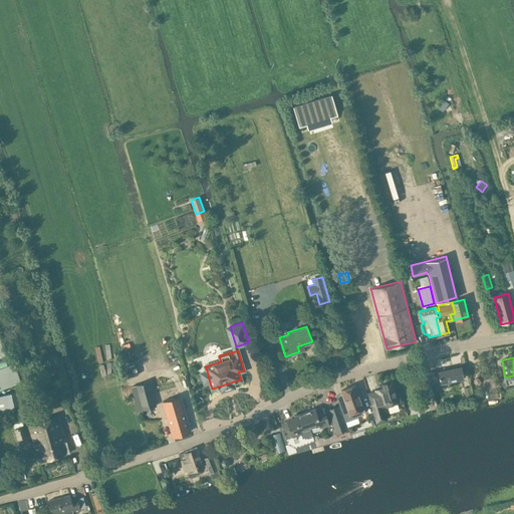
[(14,363),(0,367),(0,389),(20,382),(14,363)]
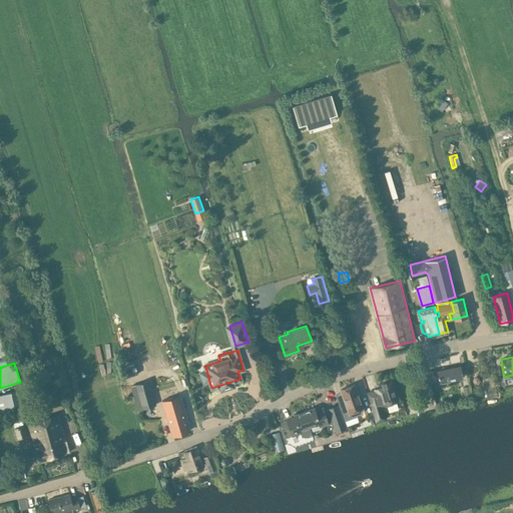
[(462,377),(460,366),(438,371),(440,381),(462,377)]
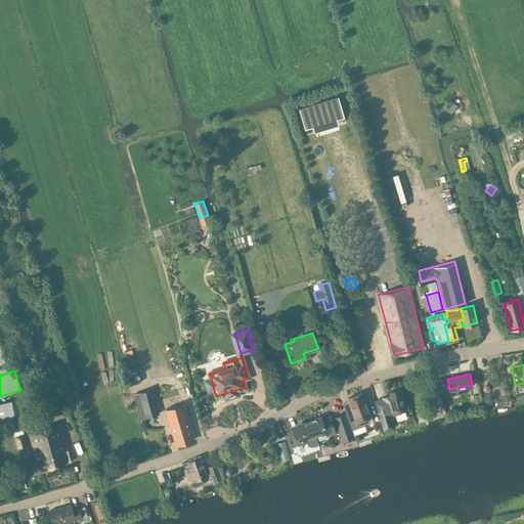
[(449,398),(445,382),(437,384),(441,399),(449,398)]
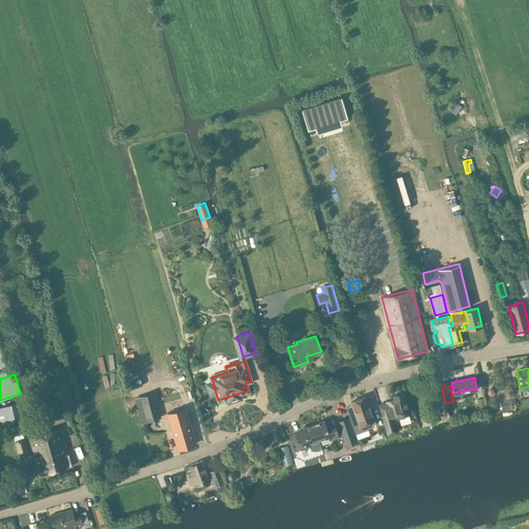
[(161,417),(157,401),(154,392),(134,398),(142,423),(161,417)]
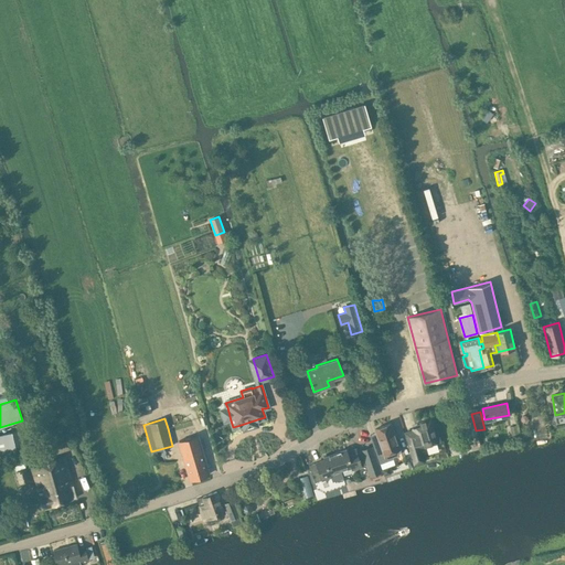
[(405,433),(414,462),(423,460),(419,448),(440,441),(437,430),(434,432),(430,419),(419,423),(420,426),(413,428),(413,430),(405,433)]
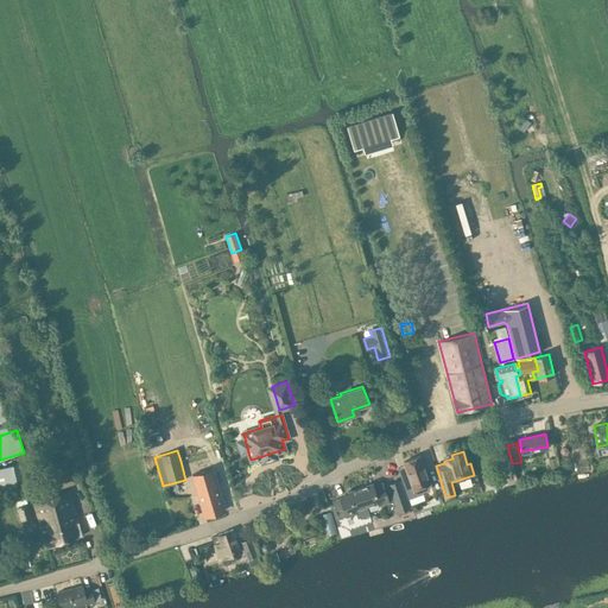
[(401,477),(409,498),(423,493),(422,491),(423,491),(429,488),(430,486),(430,483),(430,482),(420,455),(404,461),(409,475),(401,477)]
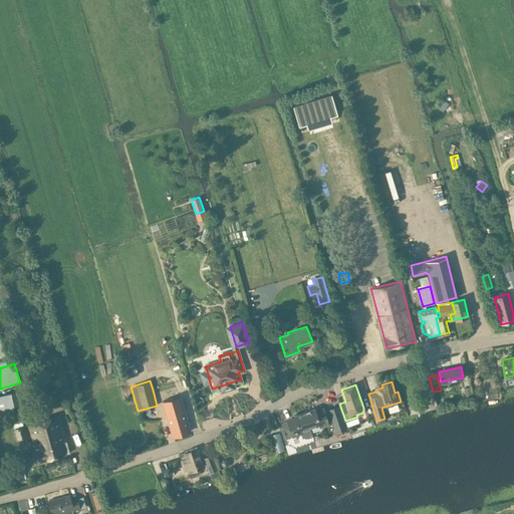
[(470,387),(464,388),(466,399),(472,398),(470,387)]
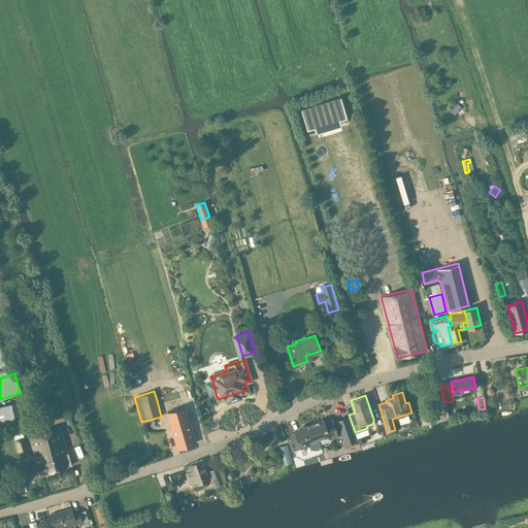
[(0,425),(24,419),(19,400),(0,405),(0,425)]
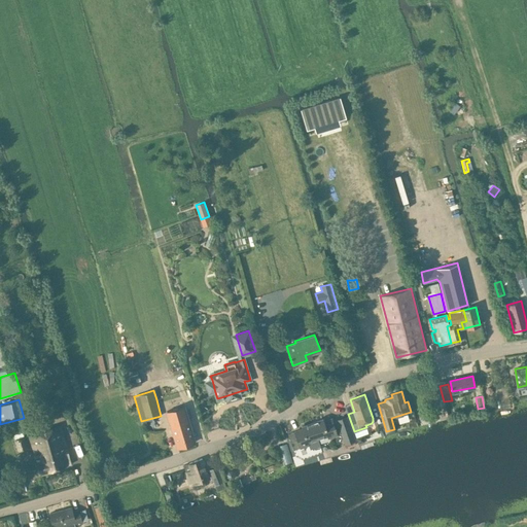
[(177,447),(195,442),(184,407),(167,412),(177,447)]
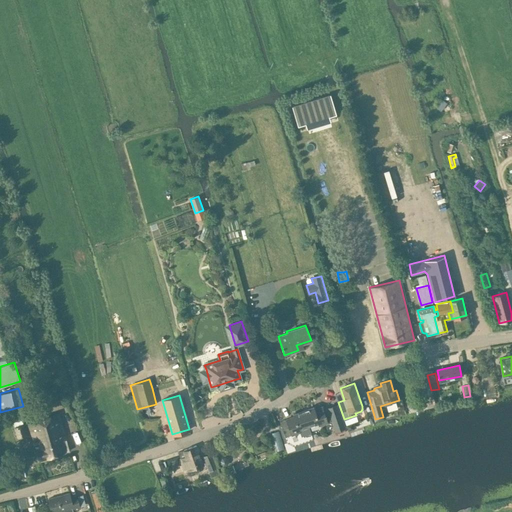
[(314,406),(303,410),(309,426),(318,423),(319,426),(328,423),(332,421),(334,424),(343,421),(339,410),(337,403),(327,407),(328,408),(324,409),(323,406),(315,409),(314,406)]
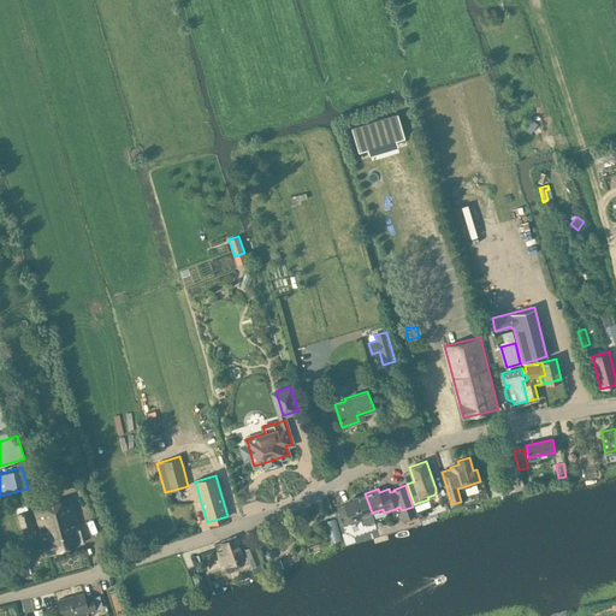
[(372,513),(365,493),(353,498),(354,501),(344,504),(347,509),(338,511),(343,525),(351,522),(351,523),(362,520),(361,516),(372,513)]
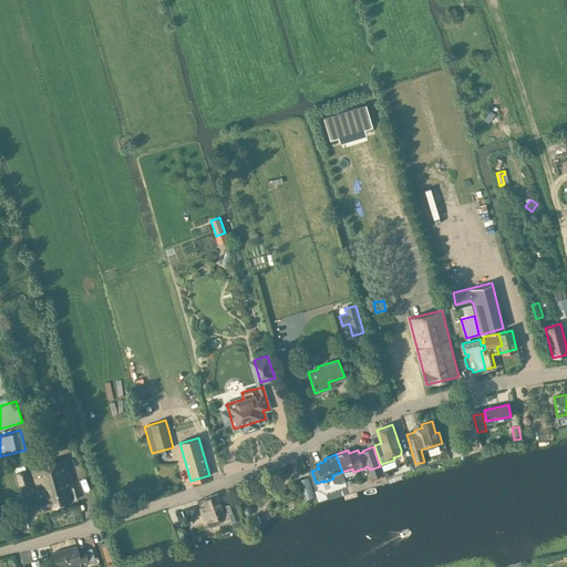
[(78,500),(65,456),(31,468),(43,509),(78,500)]
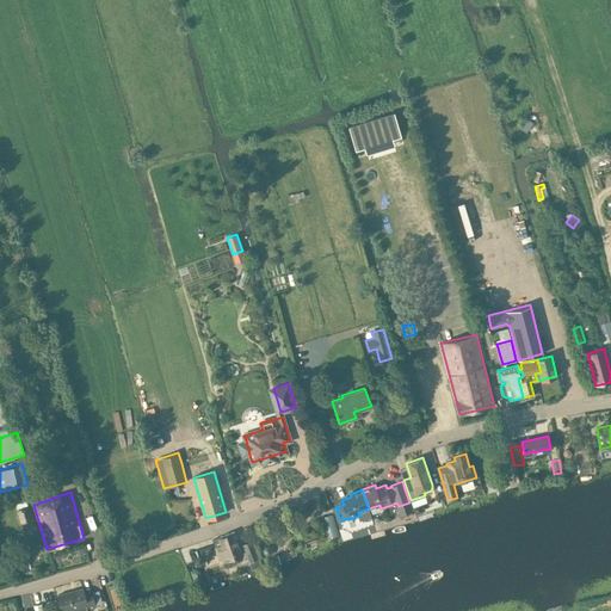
[(30,505),(29,505),(28,503),(31,501),(29,493),(0,500),(0,506),(14,503),(16,510),(20,523),(35,518),(30,505)]
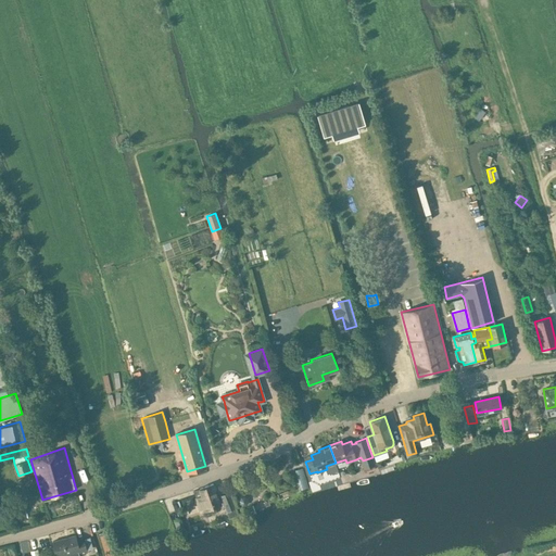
[(222,505),(214,483),(199,489),(201,495),(194,497),(200,512),(202,512),(203,515),(206,517),(215,514),(216,510),(215,507),(222,505)]
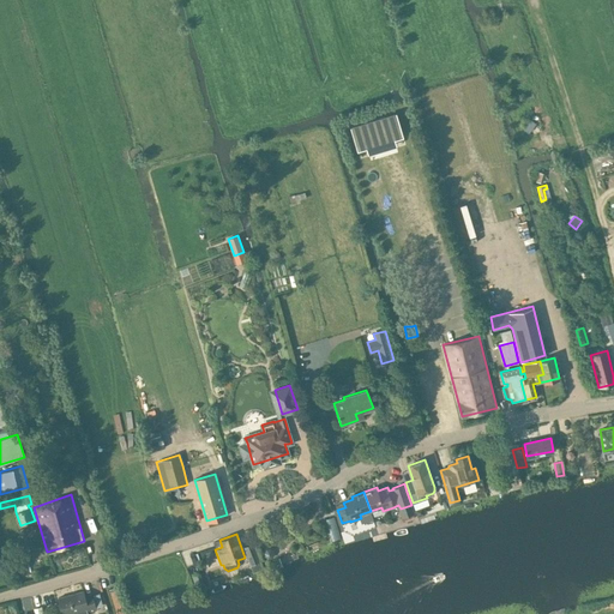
[(253,543),(242,547),(251,565),(260,561),(253,543)]
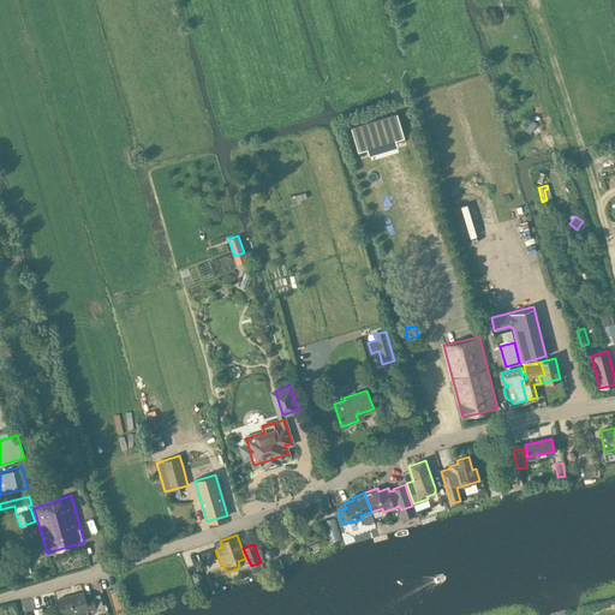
[(267,549),(264,553),(264,556),(268,560),(272,559),(274,556),(274,551),(270,549),(267,549)]
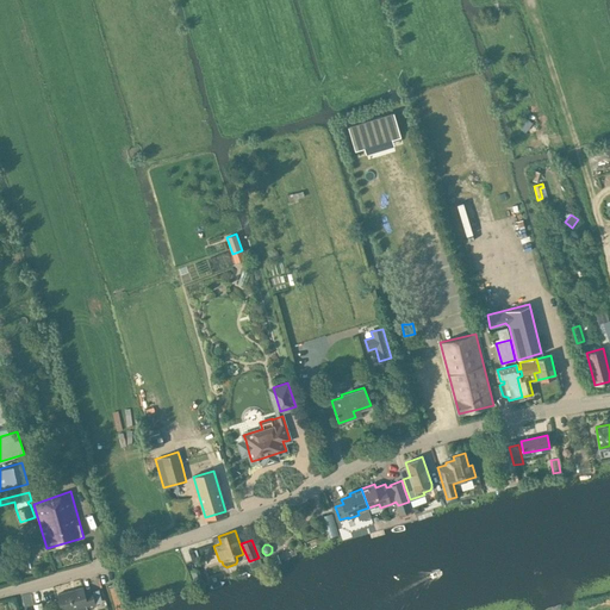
[(58,593),(62,609),(64,609),(87,604),(88,608),(95,605),(92,590),(83,591),(82,586),(58,593)]
